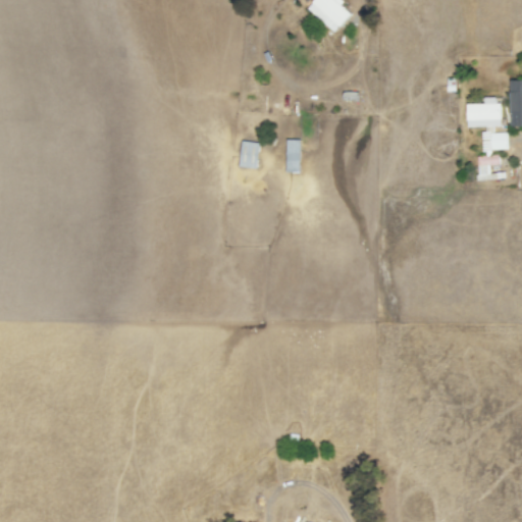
[(312,0),(306,7),(333,33),(351,13),(341,4),(344,1),(342,0),(312,0)]
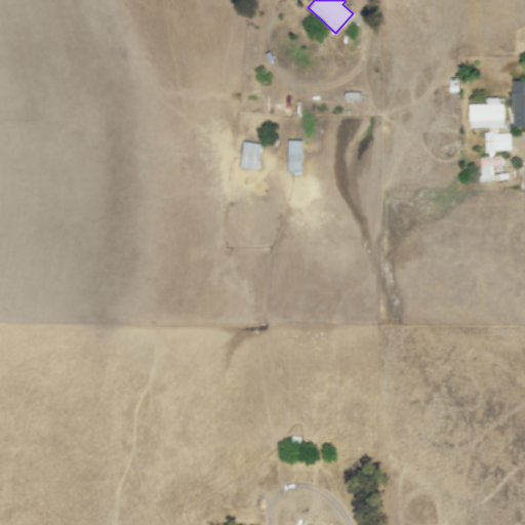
[(524,79),(513,80),(514,126),(524,126),(524,79)]
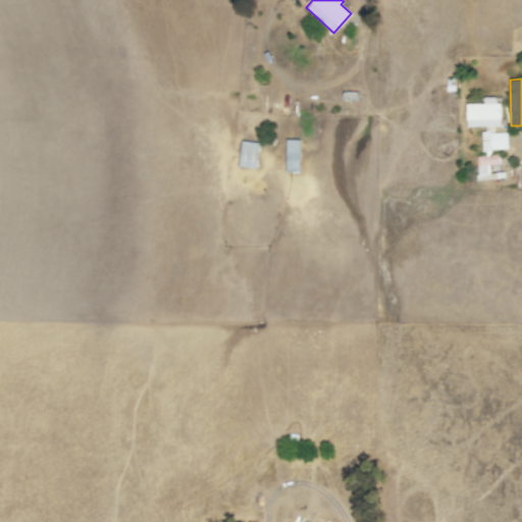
[(476,179),(496,179),(496,173),(489,173),(489,165),(498,164),(498,151),(508,151),(508,132),(491,133),(491,126),(500,125),(500,97),(483,97),(483,103),(465,103),(465,126),(482,126),(482,156),(475,156),(476,179)]
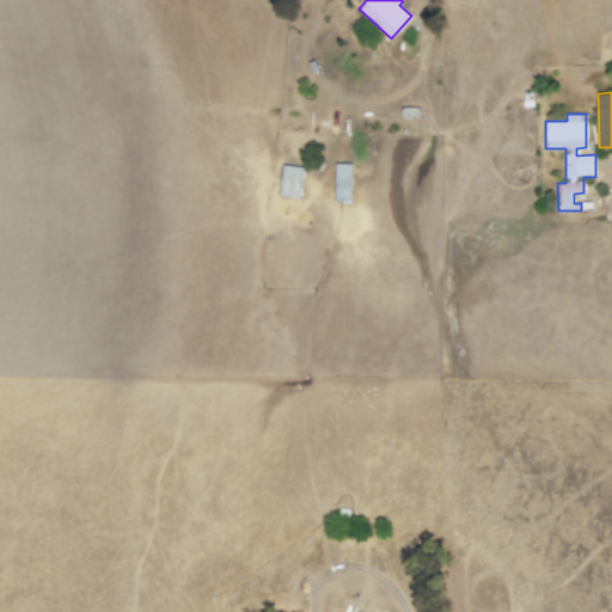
[(335,202),(350,202),(352,164),(336,163),(335,202)]
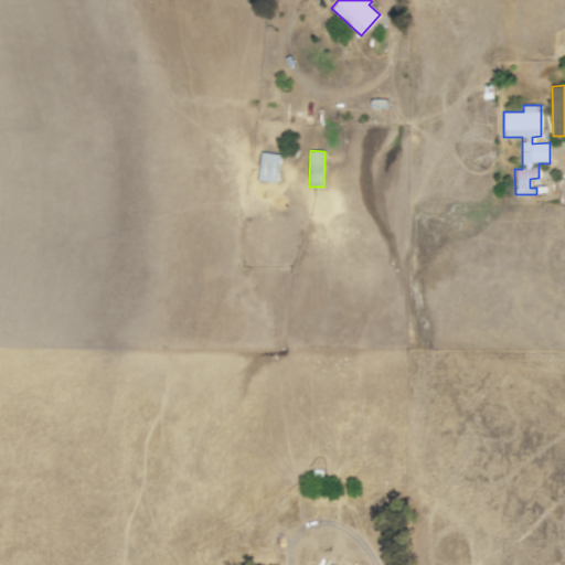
[(257,180),(277,183),(281,155),(262,152),(257,180)]
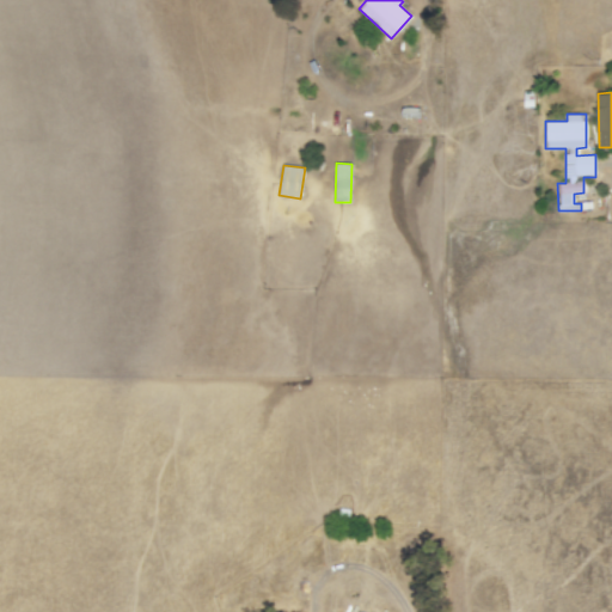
All buildings are outlined.
